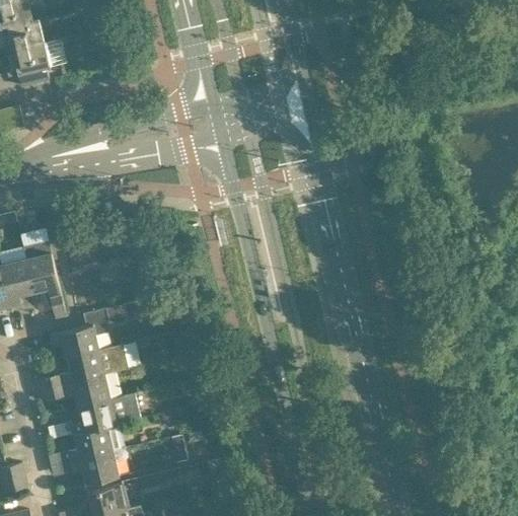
[(0,29),(39,20),(39,19),(32,21),(27,0),(17,0),(0,4),(0,29)]
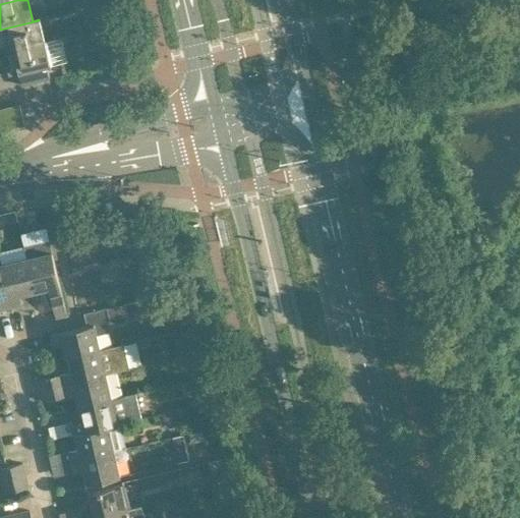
[(95,11),(100,31),(109,29),(104,9),(95,11)]
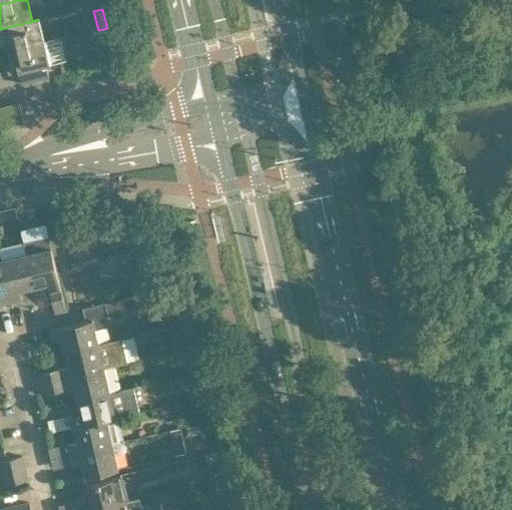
[(0,39),(4,38),(8,52),(43,44),(38,20),(0,29),(0,39)]
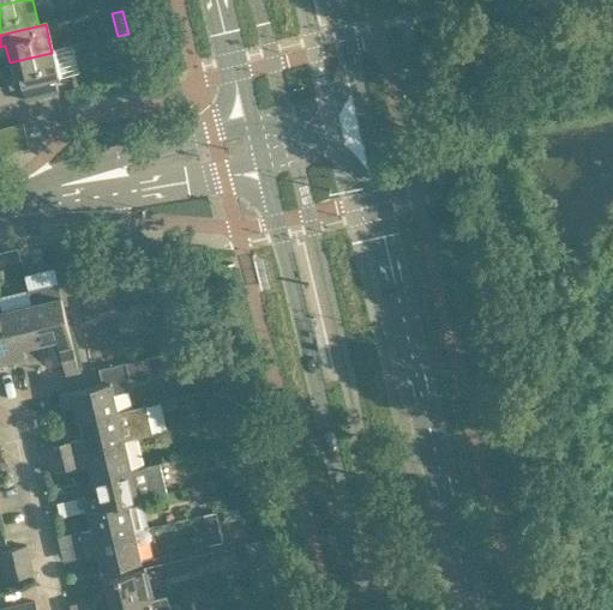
[(118,36),(109,38),(112,50),(131,47),(128,34),(118,36)]
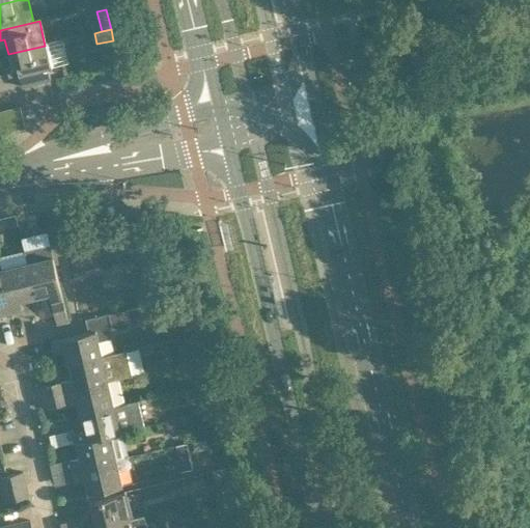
[(45,46),(8,54),(11,68),(5,70),(8,80),(18,78),(21,89),(50,83),(47,71),(51,70),(45,46)]
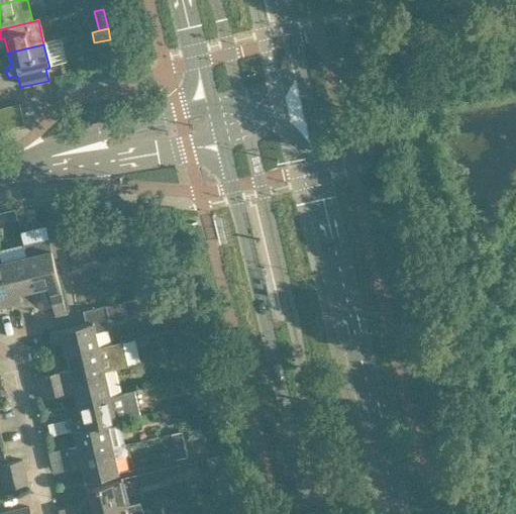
[(19,106),(7,109),(12,130),(24,127),(19,106)]
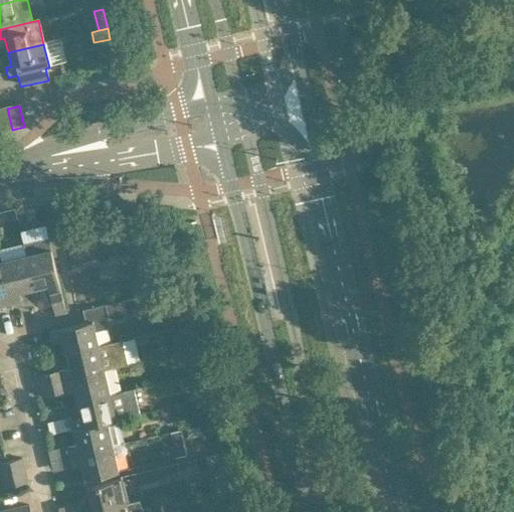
[(7,109),(0,110),(0,133),(12,130),(7,109)]
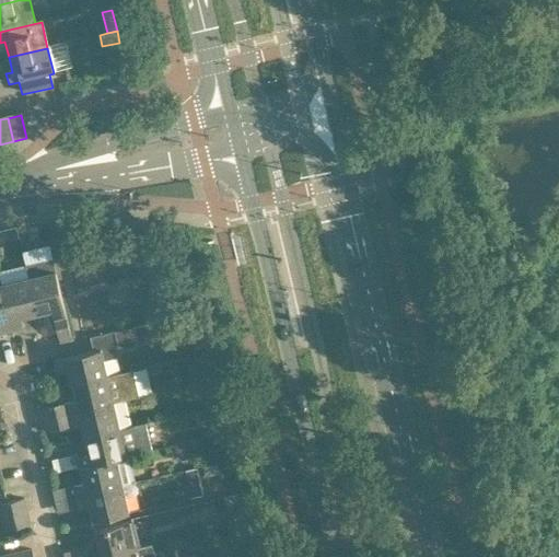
[(0,244),(18,240),(15,229),(0,232),(0,244)]
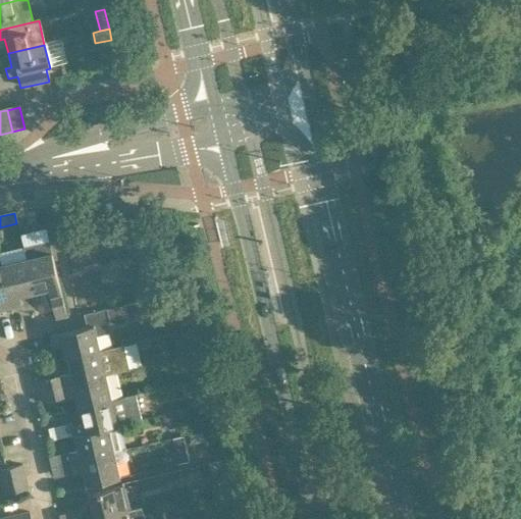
[(23,249),(25,260),(34,294),(48,291),(54,320),(66,318),(48,243),(23,249)]
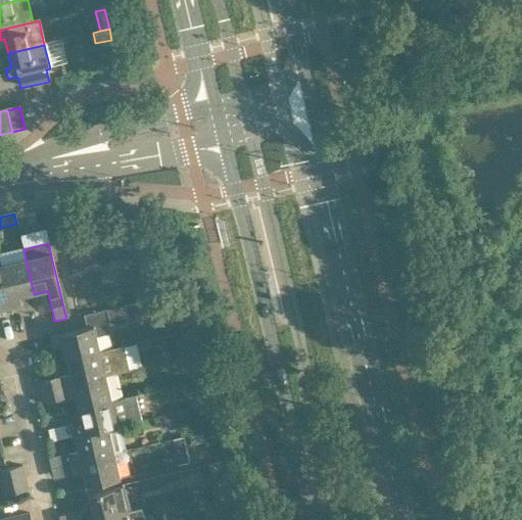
[(26,261),(1,267),(11,310),(20,308),(18,298),(34,294),(26,261)]
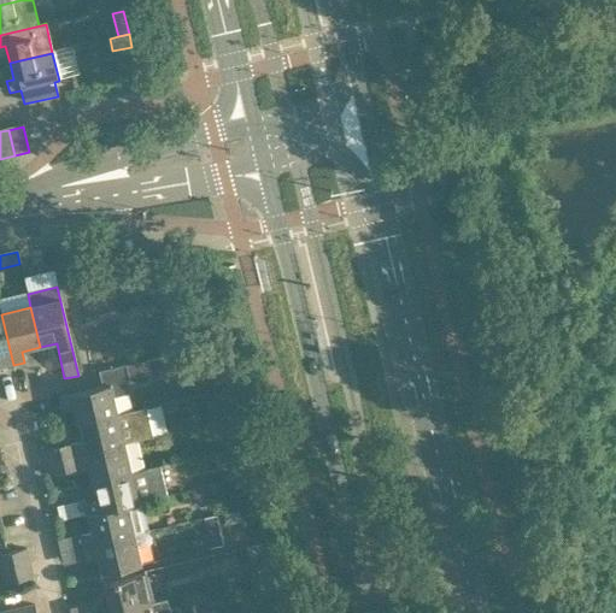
[(0,369),(13,365),(1,314),(0,314),(0,369)]
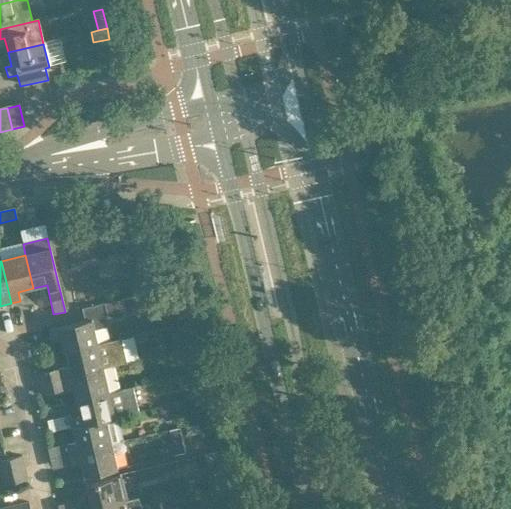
[(182,288),(175,290),(176,296),(182,301),(185,300),(182,288)]
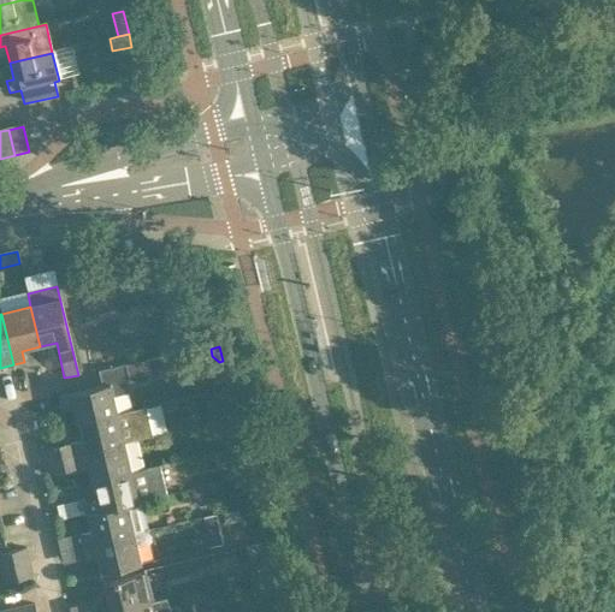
[(74,408),(78,425),(117,415),(113,398),(120,396),(129,381),(134,384),(146,381),(149,376),(160,374),(163,369),(160,357),(98,372),(101,386),(59,397),(63,410),(74,408)]
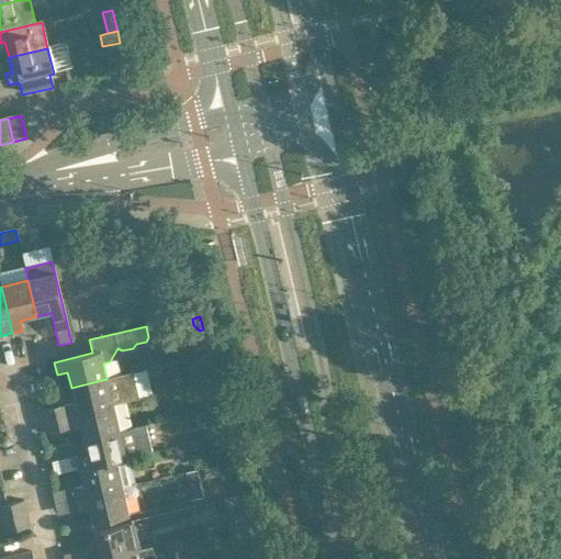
[(36,412),(40,424),(113,406),(139,400),(134,372),(107,379),(71,388),(75,403),(36,412)]
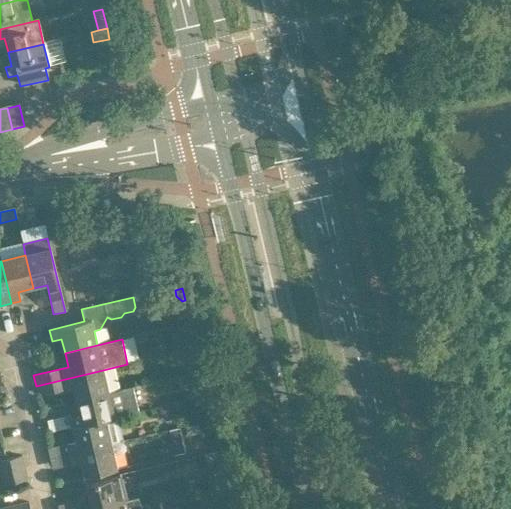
[(192,348),(181,351),(185,367),(189,370),(197,368),(192,348)]
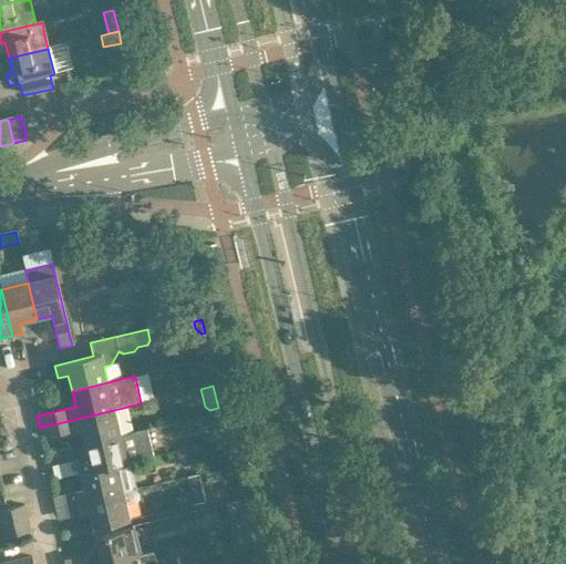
[(81,430),(84,445),(121,437),(114,410),(40,428),(42,439),(81,430)]
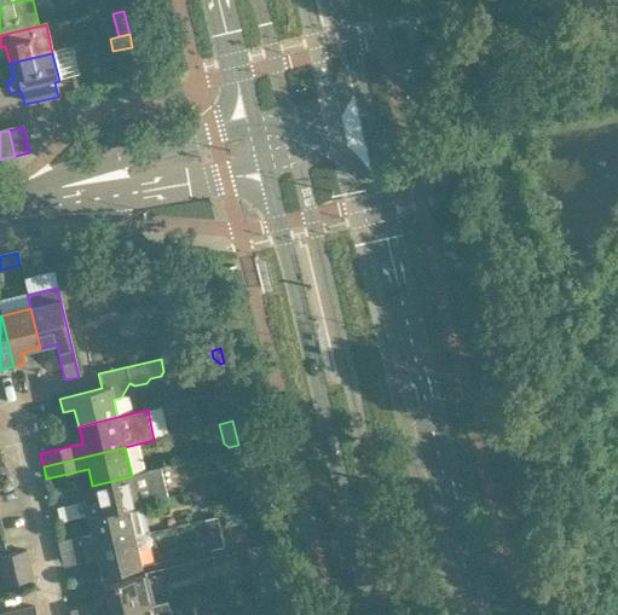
[(241,450),(215,456),(218,465),(221,468),(243,463),(241,450)]
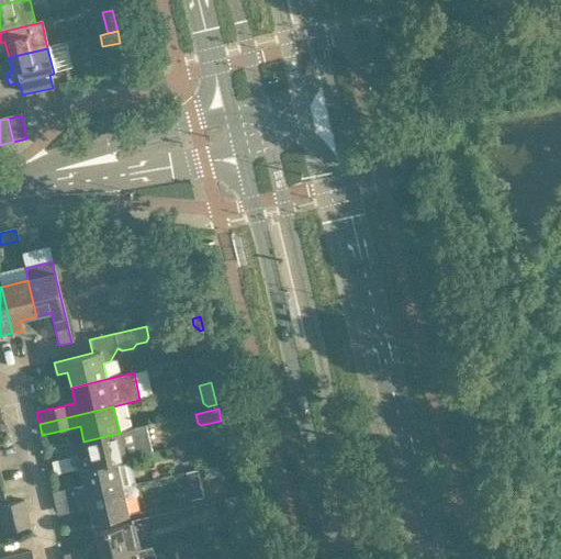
[(77,459),(80,470),(115,462),(126,459),(152,454),(145,426),(120,433),(83,442),(88,457),(77,459)]
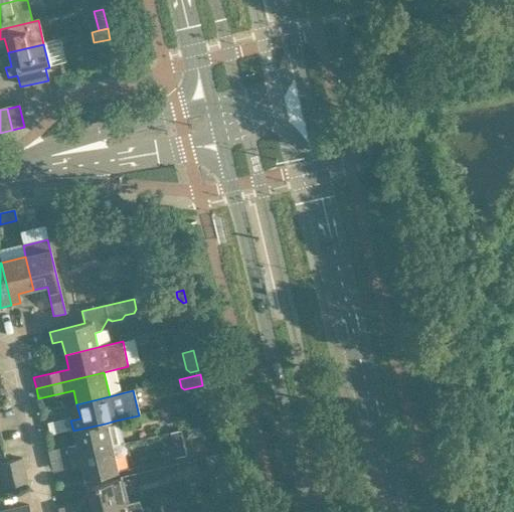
[(203,403),(184,407),(189,425),(207,421),(203,403)]
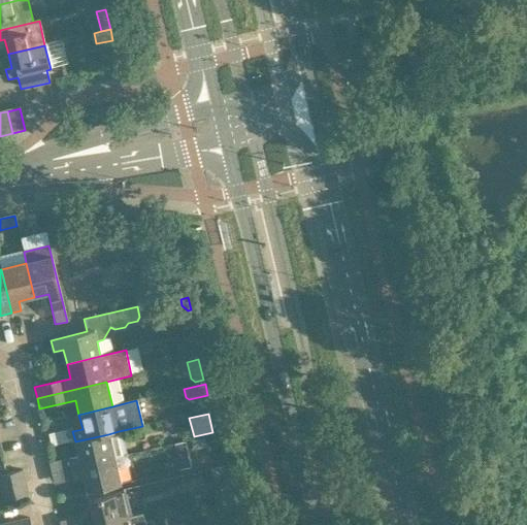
[(78,456),(68,459),(71,469),(114,459),(109,438),(109,435),(108,434),(75,441),(78,456)]
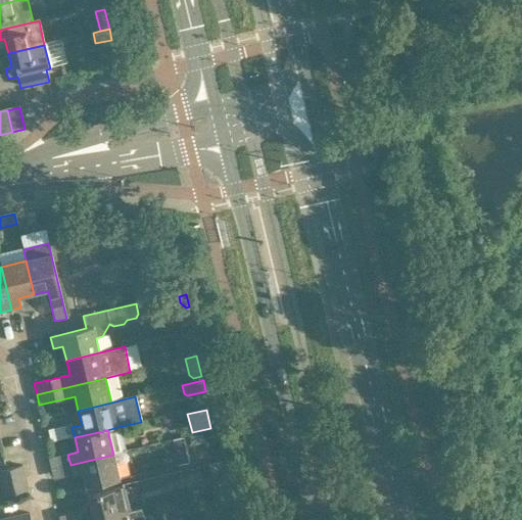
[(203,435),(188,438),(191,447),(205,444),(203,435)]
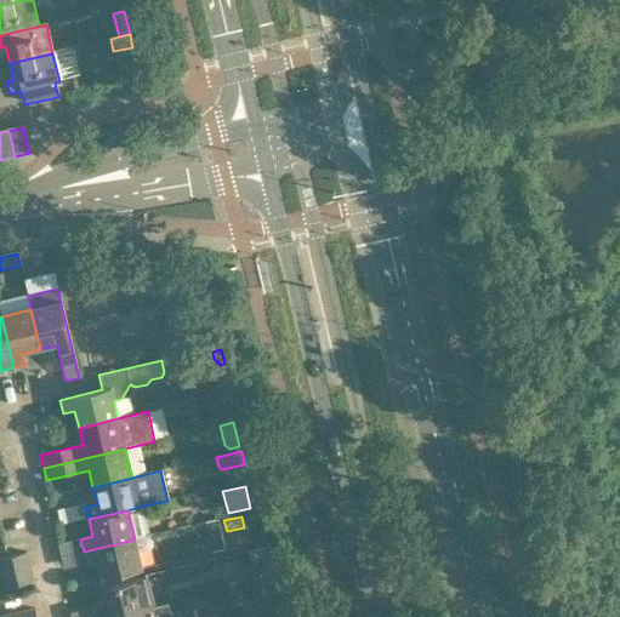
[(219,526),(206,530),(212,553),(225,550),(219,526)]
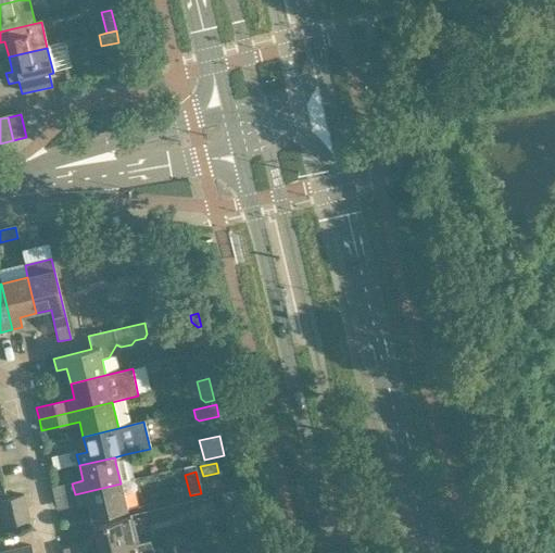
[(178,485),(174,491),(176,498),(188,495),(185,482),(178,485)]
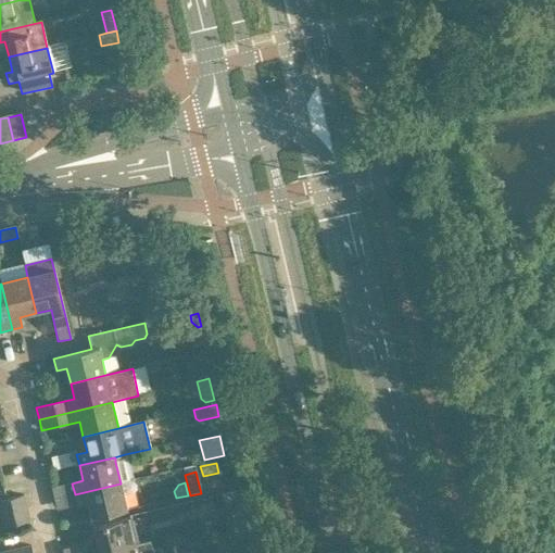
[(121,484),(75,494),(77,506),(88,503),(92,519),(127,511),(121,484)]
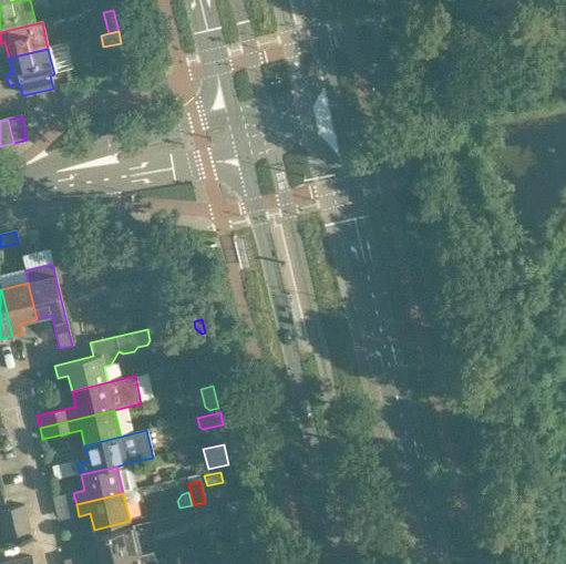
[(240,501),(225,504),(228,520),(244,515),(240,501)]
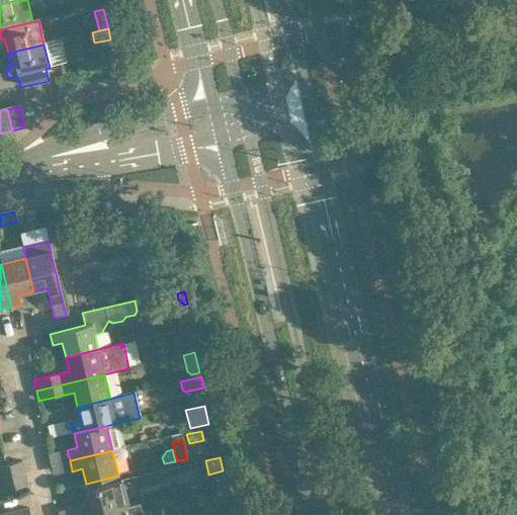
[(0,476),(1,481),(25,475),(22,463),(6,467),(0,468),(0,476)]
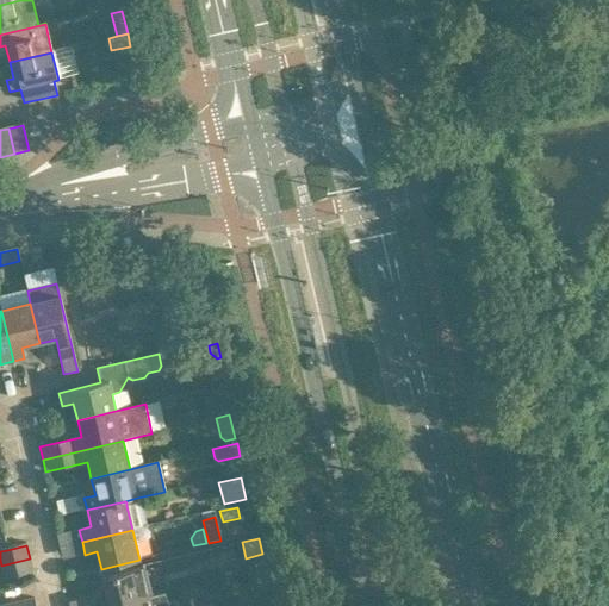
[(1,566),(5,580),(33,573),(30,558),(1,566)]
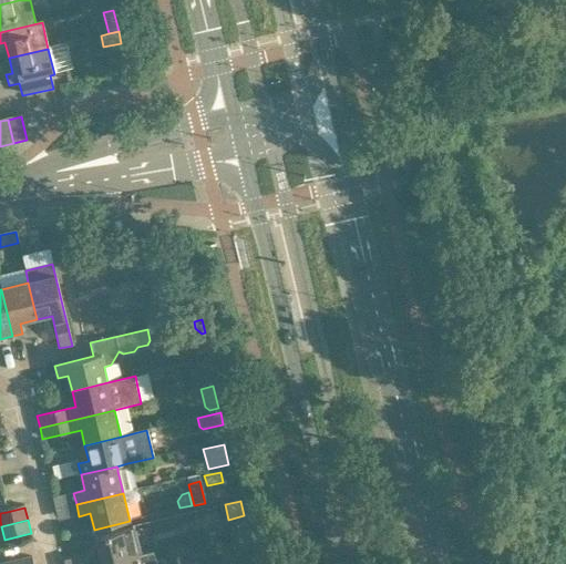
[(191,531),(187,534),(189,544),(206,540),(204,527),(191,531)]
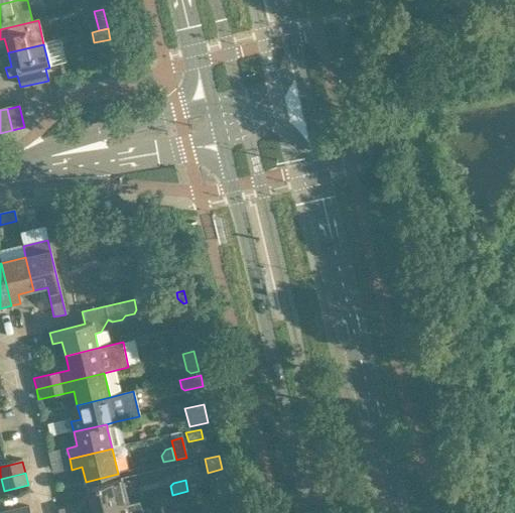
[(86,507),(87,512),(97,512),(127,505),(121,481),(87,489),(91,506),(86,507)]
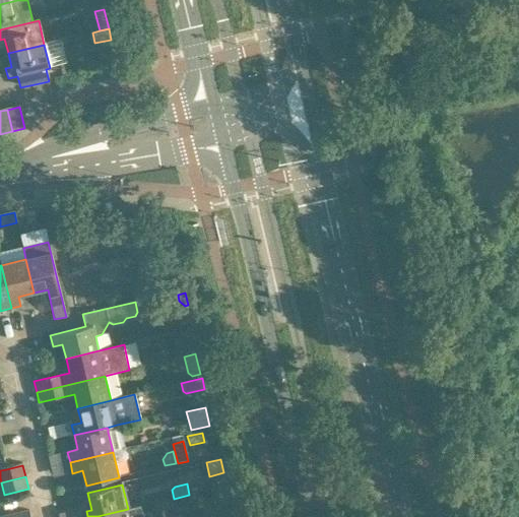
[(189,495),(174,499),(176,508),(180,510),(192,507),(189,495)]
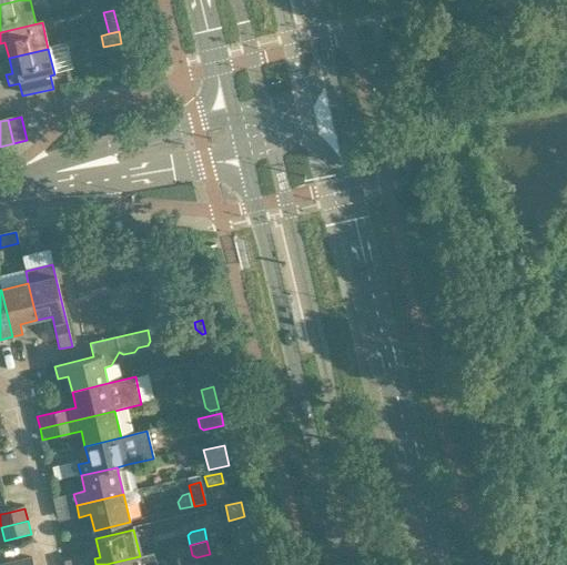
[(157,564),(157,562),(154,563),(152,553),(140,556),(107,564),(157,564)]
